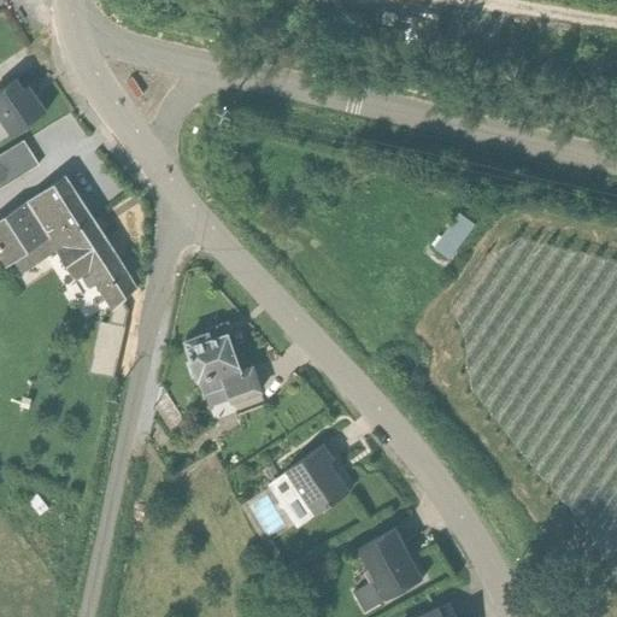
[(504,29),(504,9),(491,9),(491,28),(504,29)]
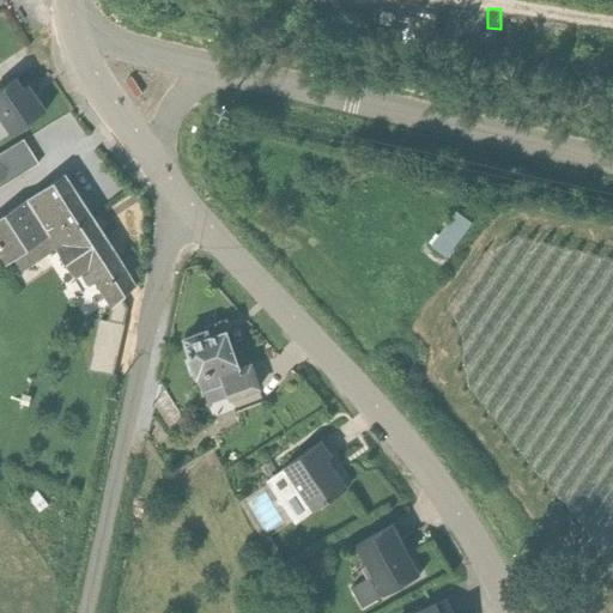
[(14,80),(0,90),(0,120),(11,135),(46,111),(29,87),(28,86),(23,91),(14,80)]
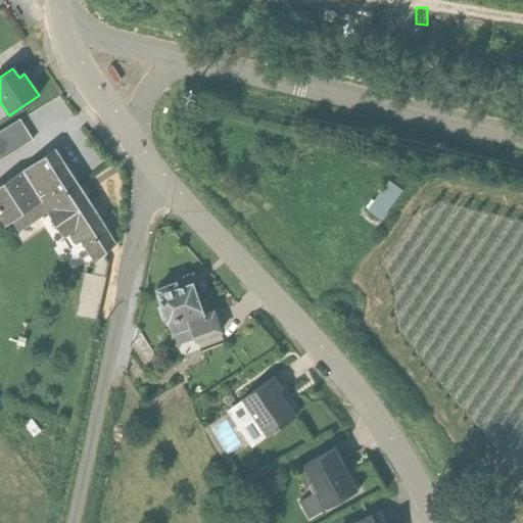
[(19,121),(0,133),(0,161),(32,141),(19,121)]
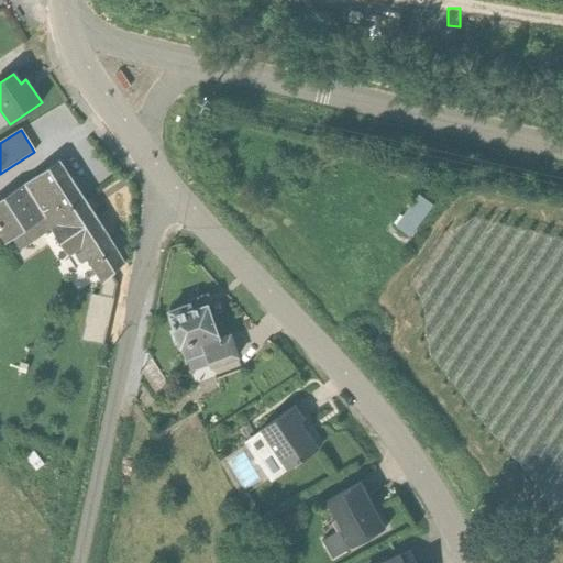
[(59,162),(0,199),(0,234),(6,243),(11,240),(19,251),(51,229),(68,256),(74,253),(80,263),(86,258),(103,283),(124,263),(109,238),(59,162)]
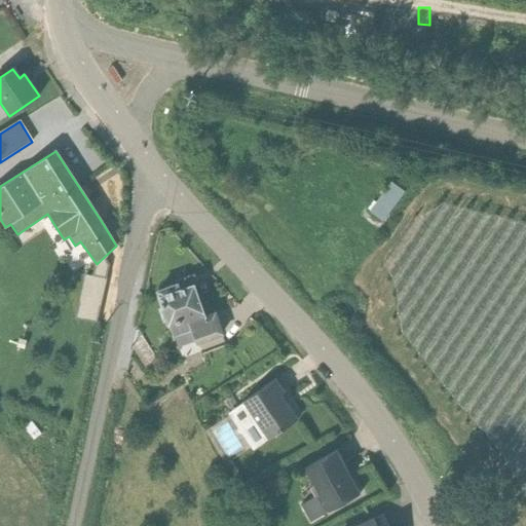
[(372,202),(366,210),(381,222),(404,192),(390,183),(375,204),(372,202)]
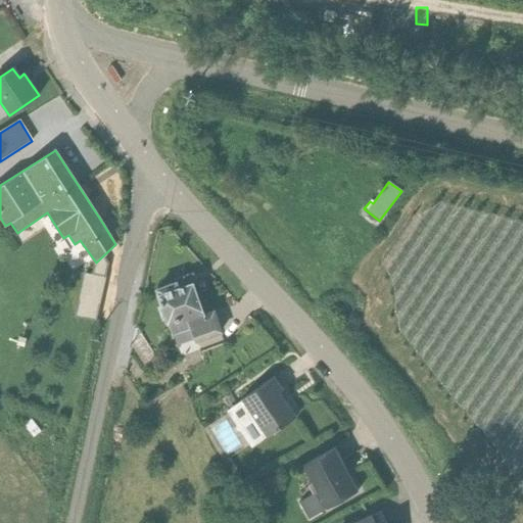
[(80,313),(100,315),(106,272),(86,269),(80,313)]
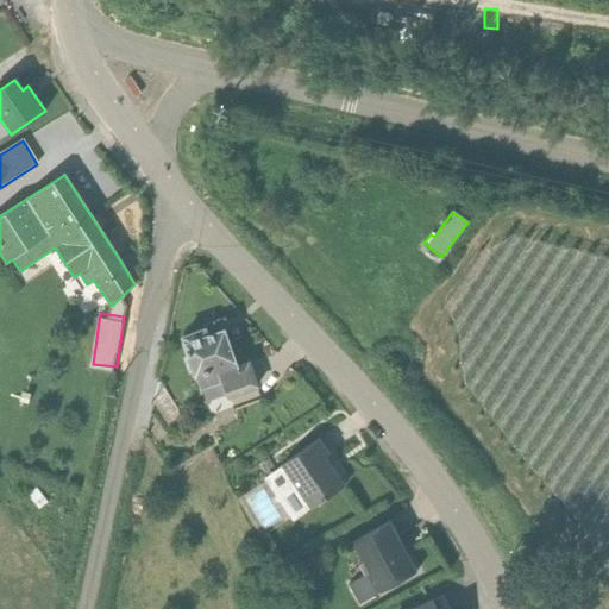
[(205,328),(203,328),(183,337),(189,356),(184,358),(189,372),(195,370),(205,400),(226,393),(227,396),(257,387),(249,363),(237,366),(225,331),(224,330),(207,336),(205,328)]
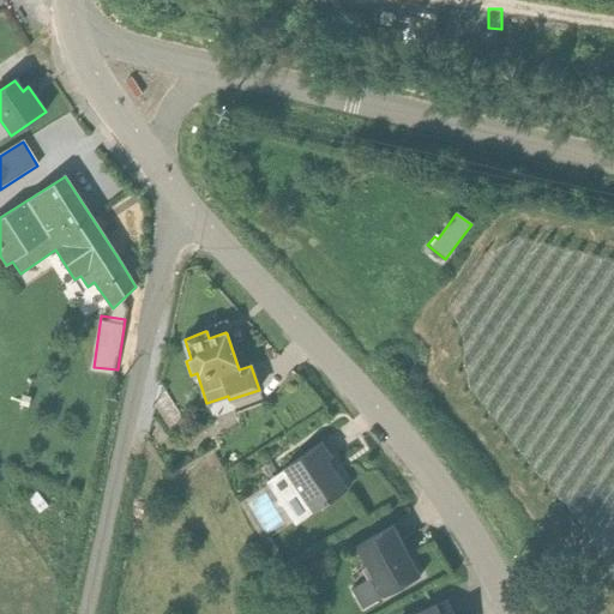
[(160,385),(155,405),(170,432),(185,422),(162,386),(160,385)]
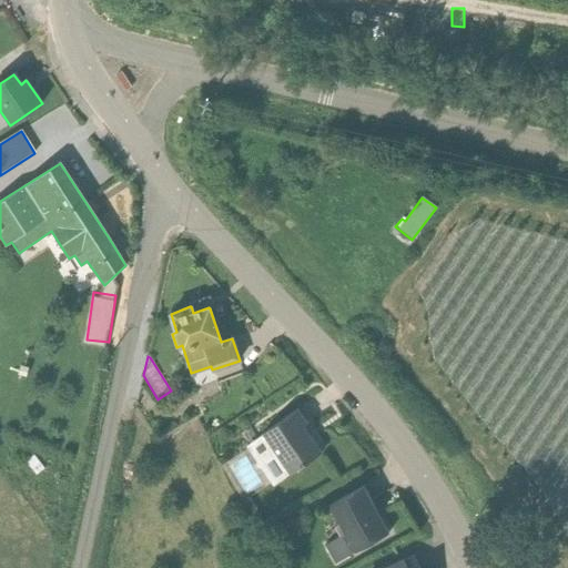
[(274,452),(259,462),(273,486),(321,454),(303,426),(306,424),(297,409),(262,434),(274,452)]
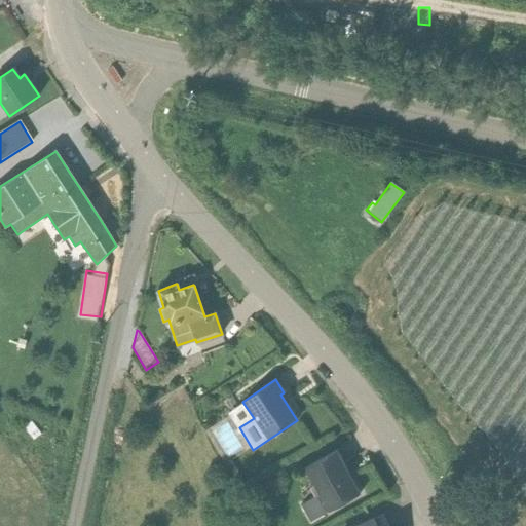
[(254,418),(242,402),(228,411),(239,427),(254,418)]
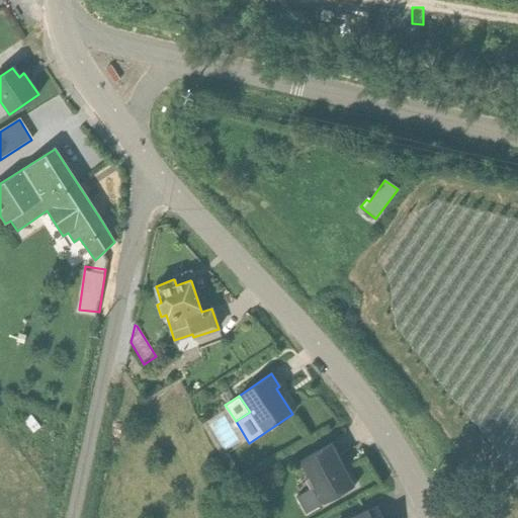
[(30,415),(23,421),(32,434),(40,427),(30,415)]
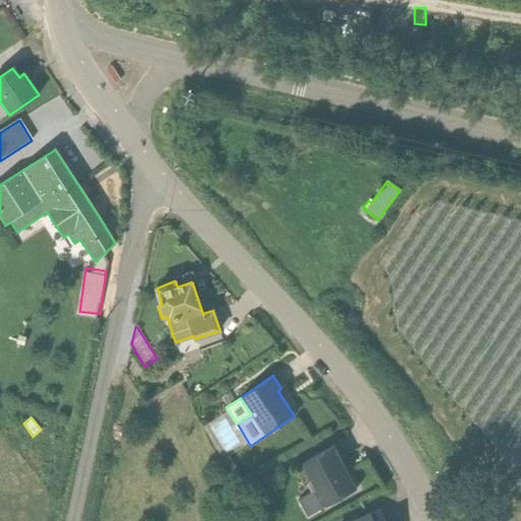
[(315,490),(325,507),(356,490),(333,448),(301,464),(310,481),(306,483),(311,493),(315,490)]
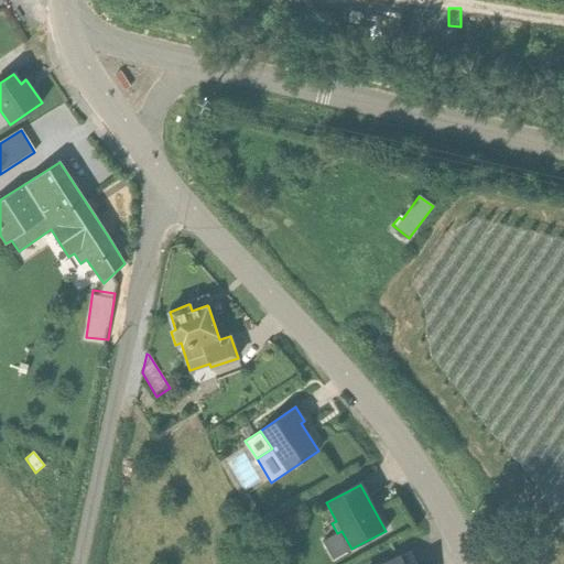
[(342,531),(337,533),(323,541),(333,560),(351,549),(342,531)]
